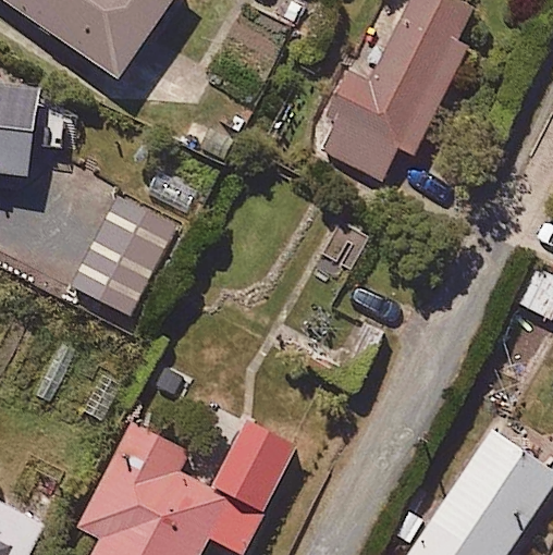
[(3,0),(119,81),(174,0),(3,0)]
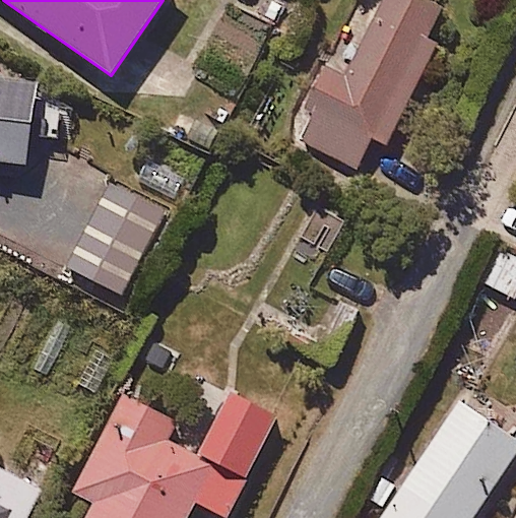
[(451,14),(423,0),(382,0),(348,69),(327,59),(289,135),(356,168),(371,137),(386,144),(451,14)]
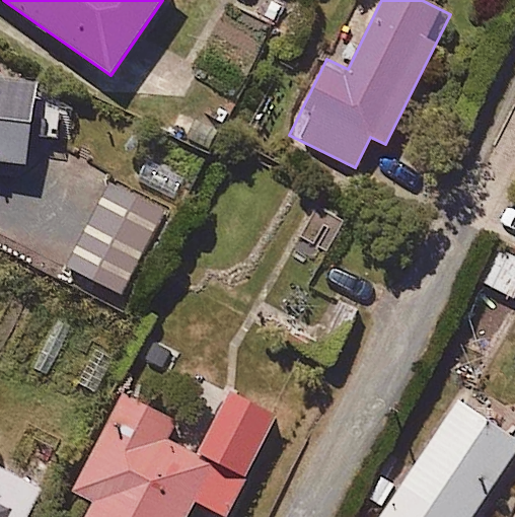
[(0,161),(25,164),(37,83),(0,79),(0,161)]
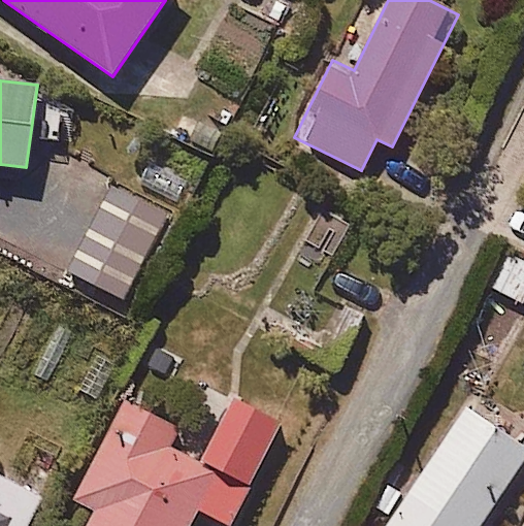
[(165,216),(111,187),(68,271),(122,299),(165,216)]
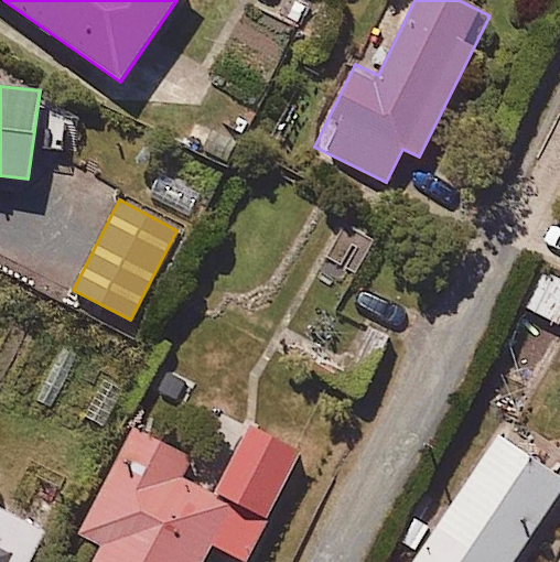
[(559,319),(559,280),(538,270),(521,306),(558,323),(559,319)]
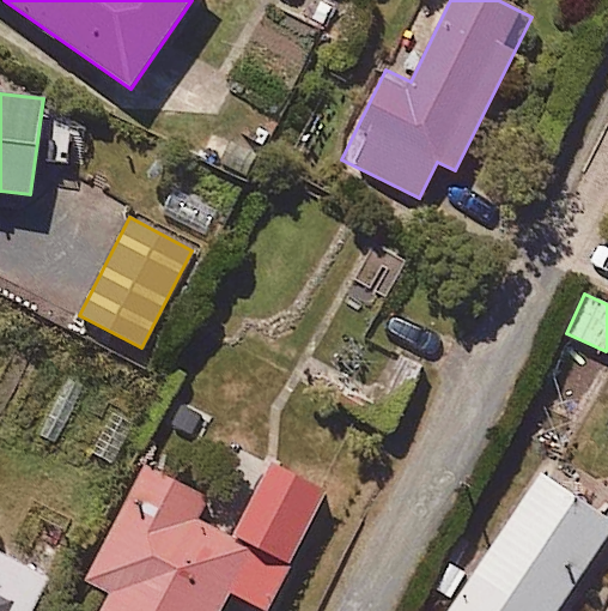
[(208,496),(145,465),(86,584),(110,594),(101,610),(220,610),(230,593),(265,610),(266,610),(326,494),(268,465),(231,540),(195,522),(208,496)]
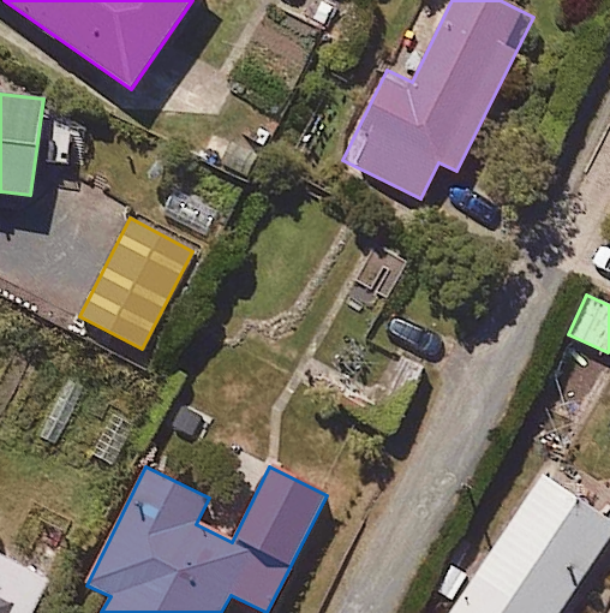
[(558,612),(609,536),(609,522),(543,477),(450,612),(558,612)]
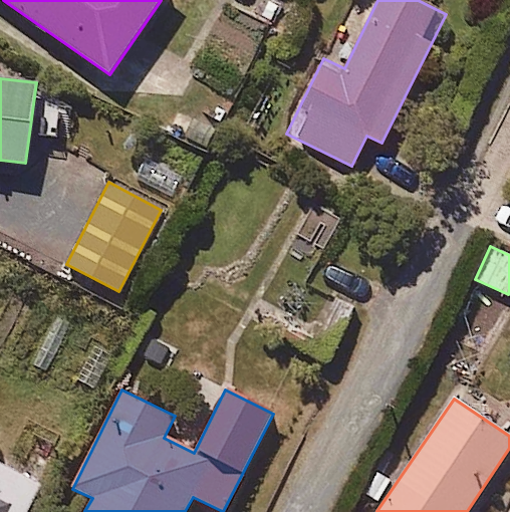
[(25,511),(39,487),(0,466),(0,511),(25,511)]
